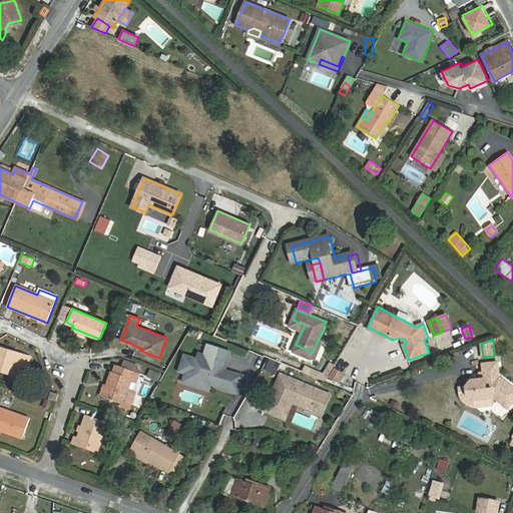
[(197,361),(184,357),(180,371),(186,373),(194,376),(192,384),(208,389),(209,384),(236,392),(241,376),(223,371),(228,353),(207,346),(204,357),(199,355),(197,361)]
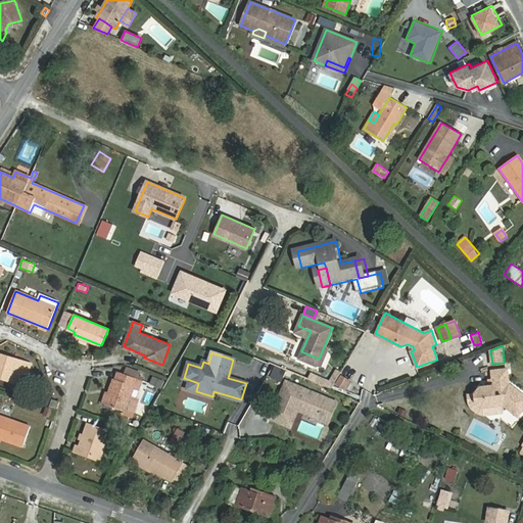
[(0,354),(0,377),(1,373),(11,376),(9,381),(25,385),(31,364),(0,354)]
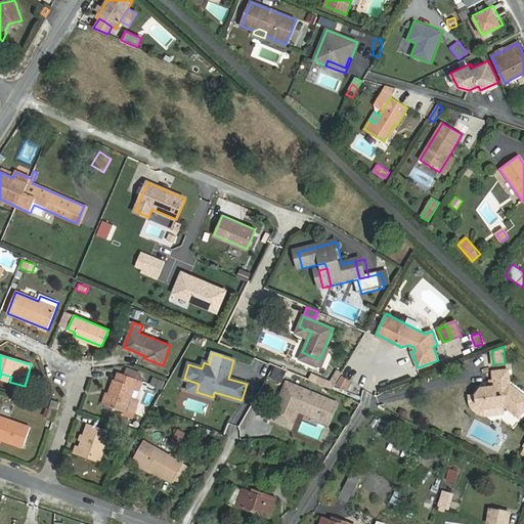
[(126,367),(124,375),(142,381),(143,378),(140,377),(141,374),(126,367)]
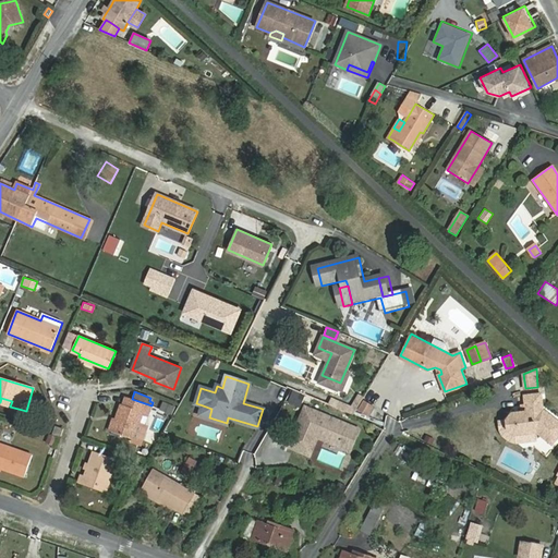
[(350,404),(335,398),(334,403),(351,411),(359,397),(355,395),(350,404)]
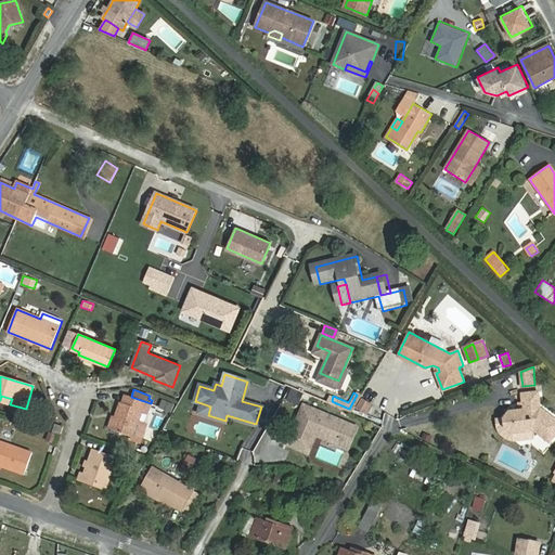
[(538,392),(523,394),(524,403),(519,404),(519,410),(510,412),(504,418),(506,427),(513,433),(533,429),(550,441),(554,434),(554,420),(540,408),(538,392)]
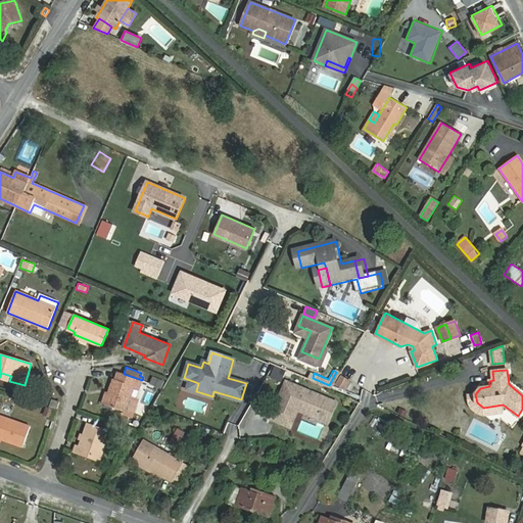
[(119,372),(115,379),(114,379),(109,392),(105,391),(101,403),(125,412),(124,415),(133,418),(139,398),(131,396),(134,387),(139,389),(142,380),(124,374),(119,372)]
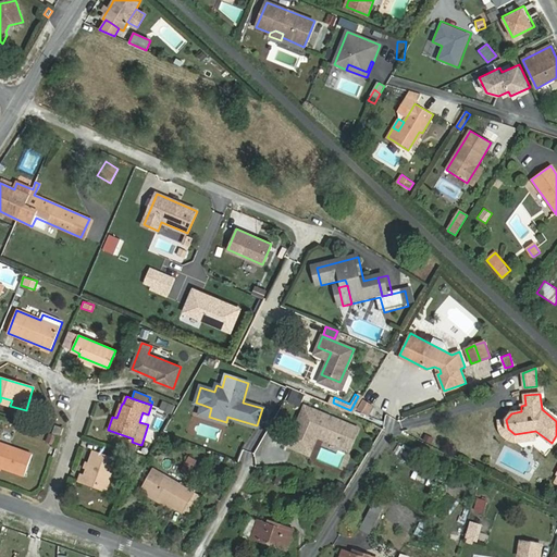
[(370,406),(363,401),(358,410),(366,413),(370,406)]
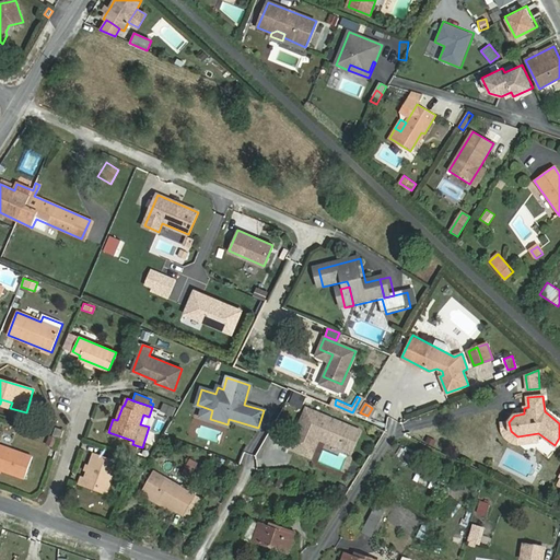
[(164,405),(161,411),(172,416),(175,409),(164,405)]
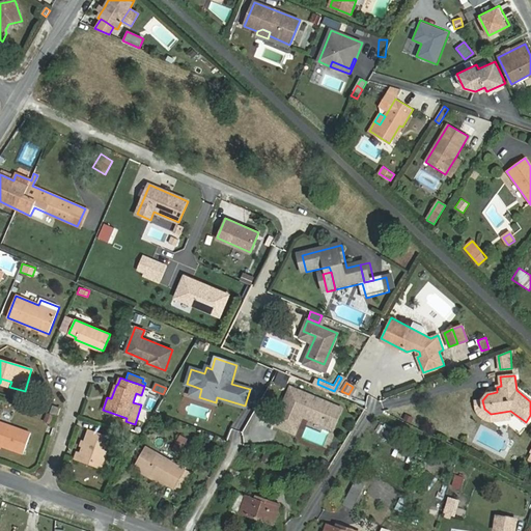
[(201,389),(193,386),(190,394),(199,397),(201,389)]
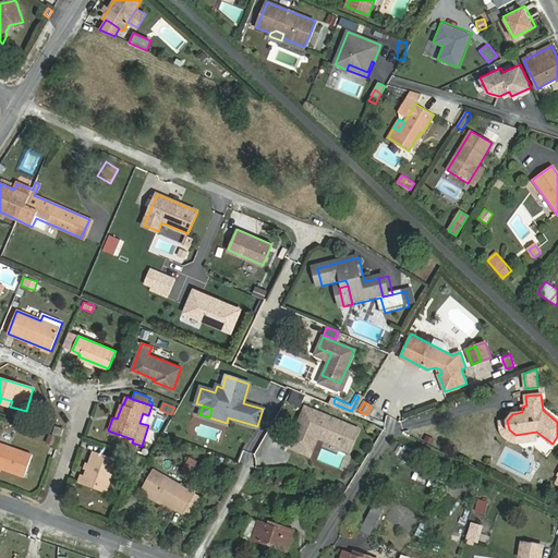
[(304,407),(288,447),(308,456),(318,435),(323,437),(324,441),(339,447),(348,426),(304,407)]
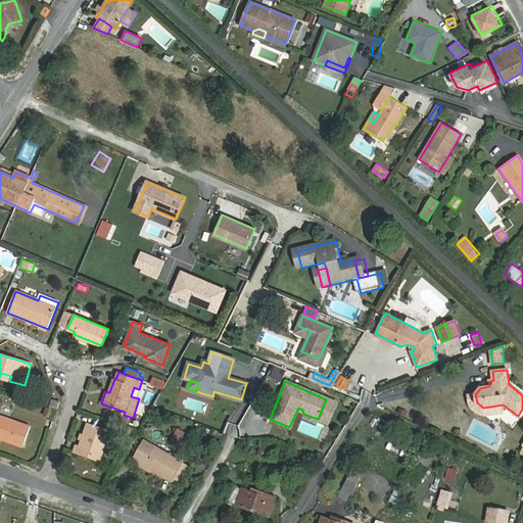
[(51,393),(44,390),(40,401),(46,403),(51,393)]
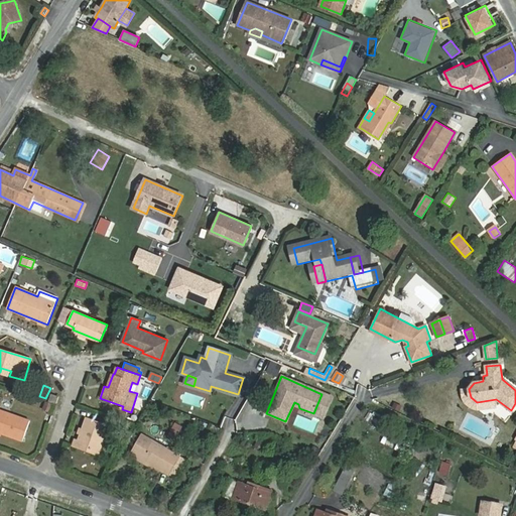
[(471,397),(469,389),(462,390),(463,398),(478,409),(497,407),(496,399),(477,402),(471,397)]
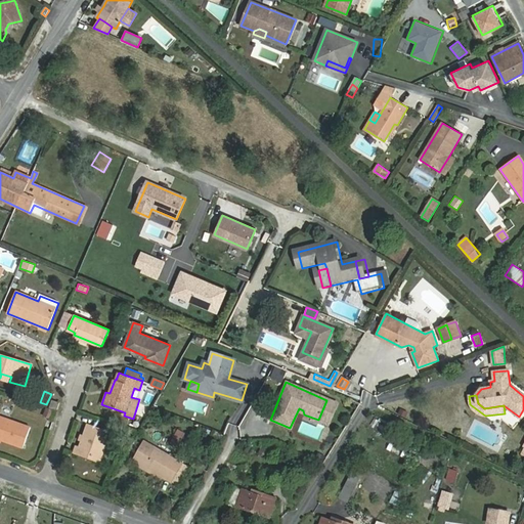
[(59,403),(52,400),(49,408),(56,411),(59,403)]
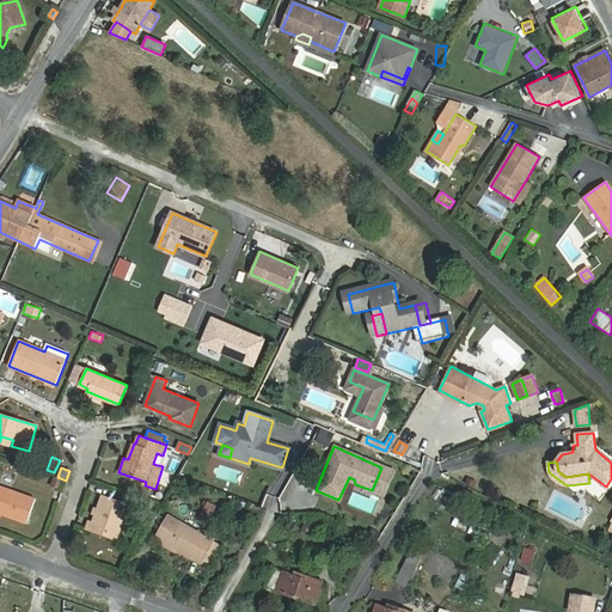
[(392,472),(381,467),(372,490),(383,495),(392,472)]
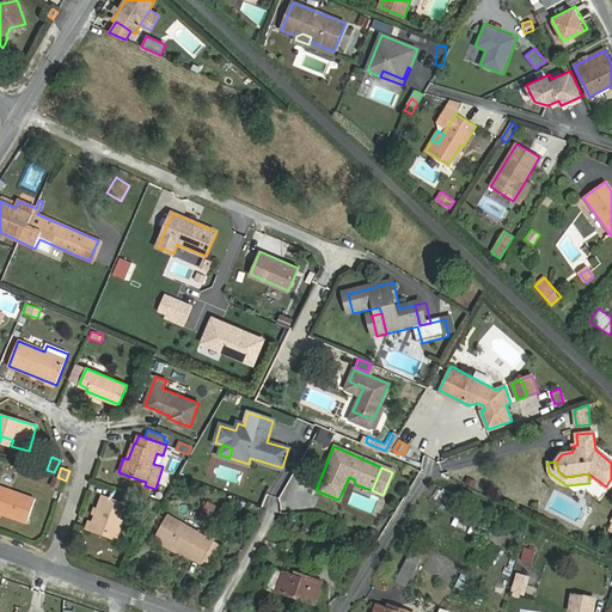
[(49,487),(57,489),(60,478),(51,477),(49,487)]
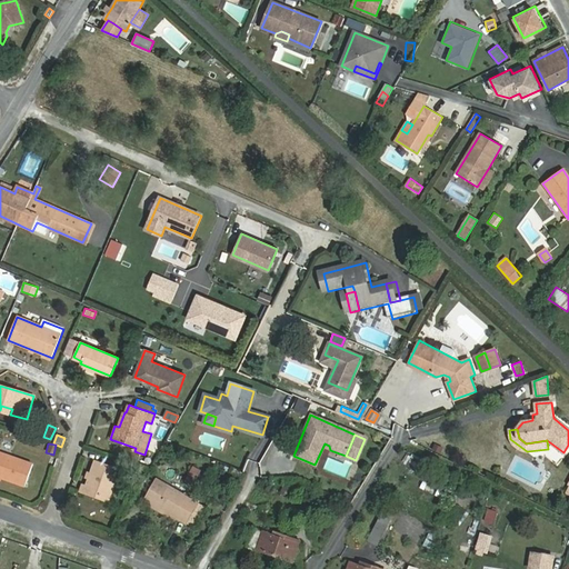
[(0,477),(26,487),(33,465),(0,452),(0,477)]
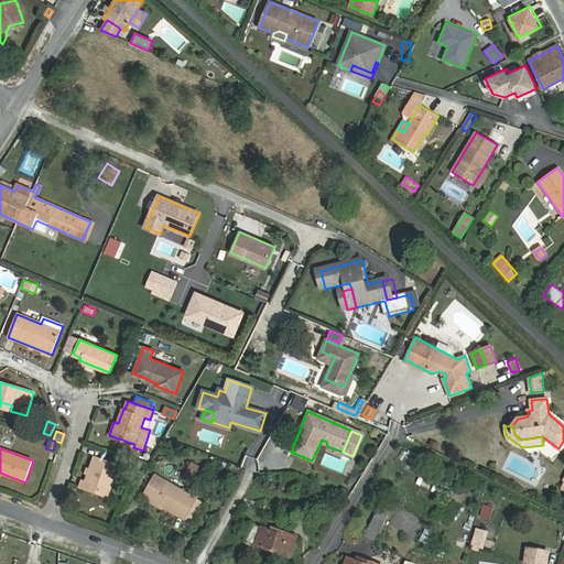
[(95,456),(86,480),(83,479),(79,488),(108,498),(119,465),(95,456)]
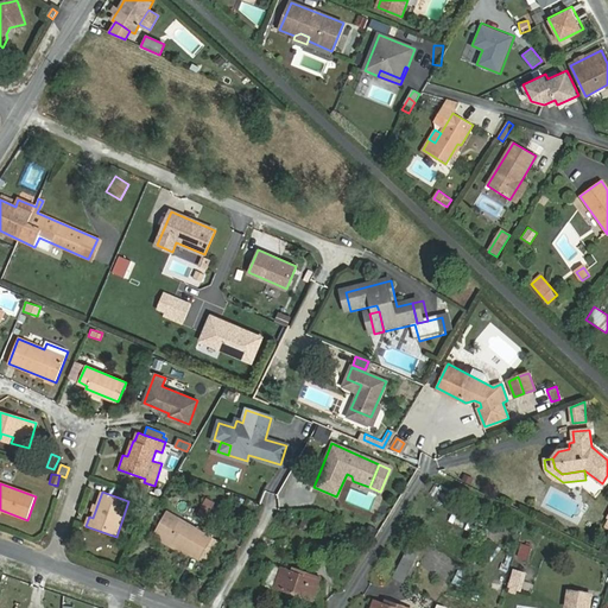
[(203,498),(196,514),(206,519),(214,502),(203,498)]
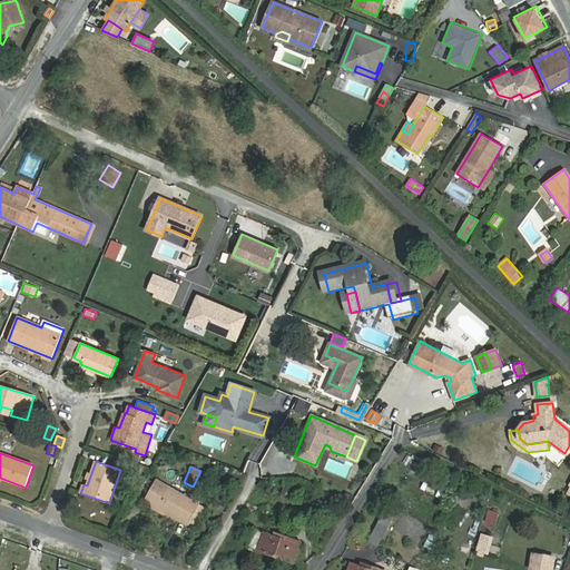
[(428,492),(436,497),(442,485),(432,481),(432,480),(419,473),(405,500),(426,510),(430,504),(423,501),(428,492)]
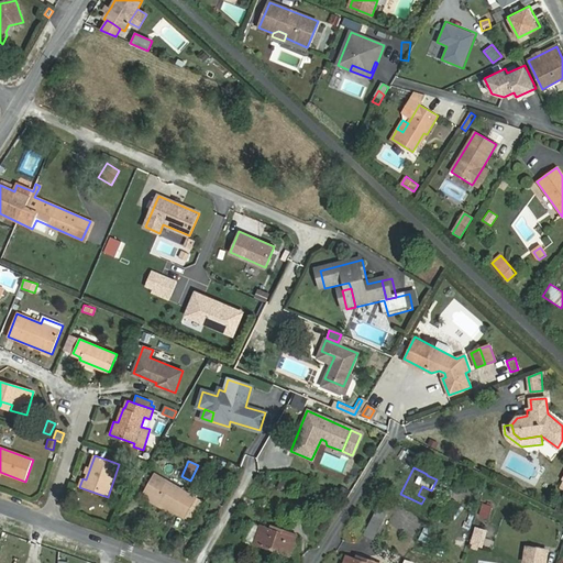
[(196,497),(155,474),(144,495),(185,518),(196,497)]
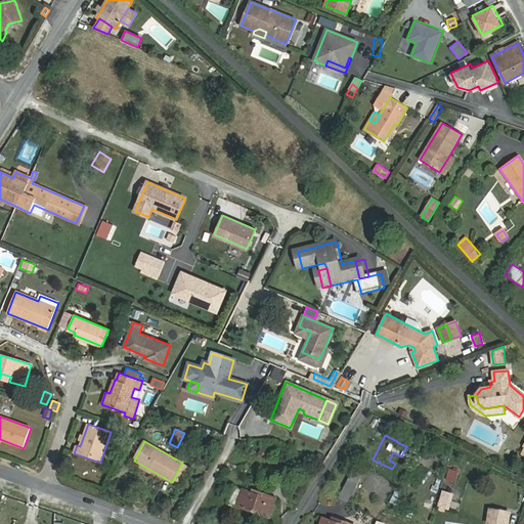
[(354,470),(340,497),(347,501),(361,473),(354,470)]
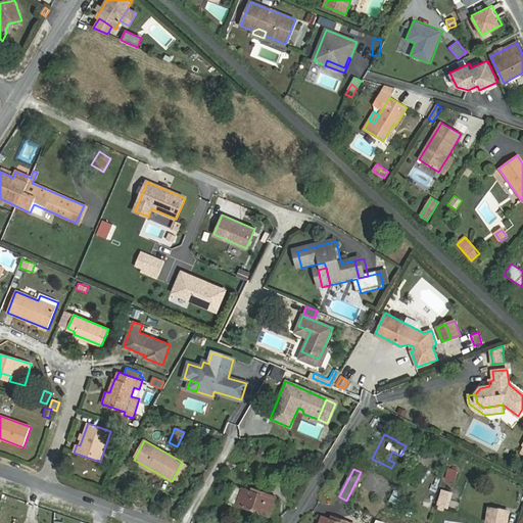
[(276,497),(252,489),(251,492),(233,485),(227,502),(269,517),(276,497)]
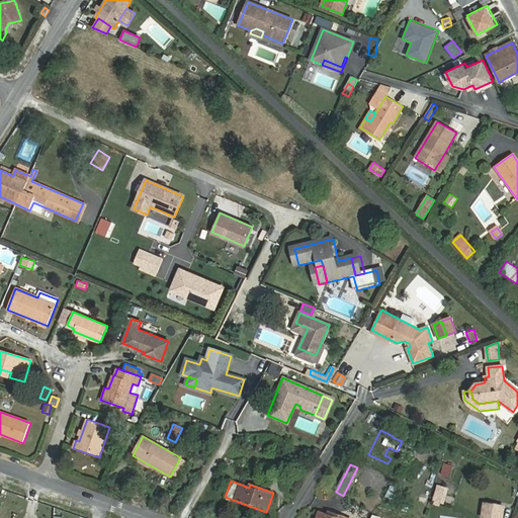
[(445,489),(437,486),(432,500),(440,503),(445,489)]
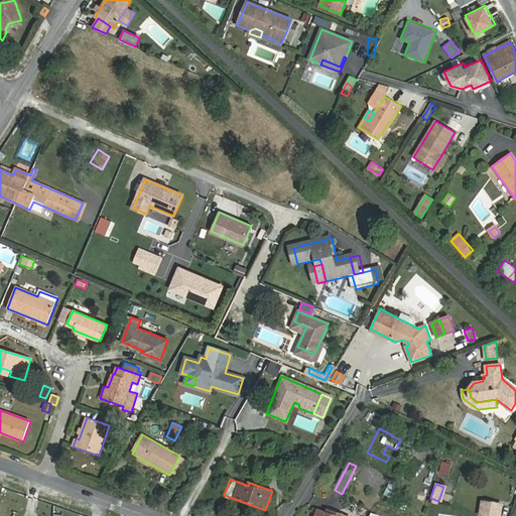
[(501,515),(504,505),(485,502),(483,515),(501,515)]
